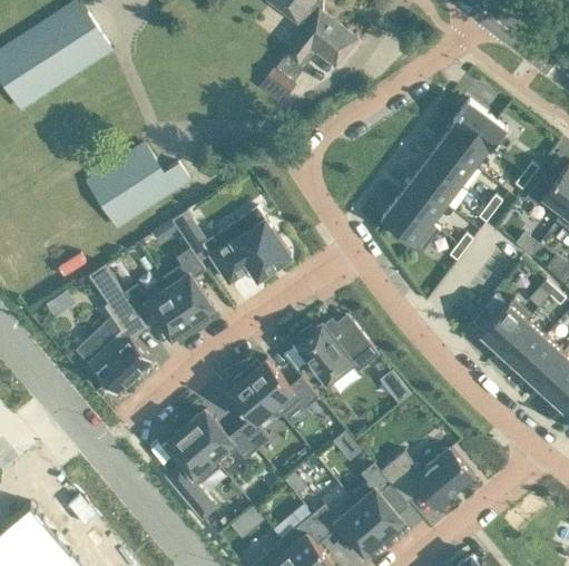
[(335,67),(356,40),(322,13),(322,0),(267,0),(267,1),(304,29),(297,38),(297,39),(285,55),(274,69),(258,89),(277,104),(283,96),(285,97),(295,85),(293,84),(316,52),(335,67)]
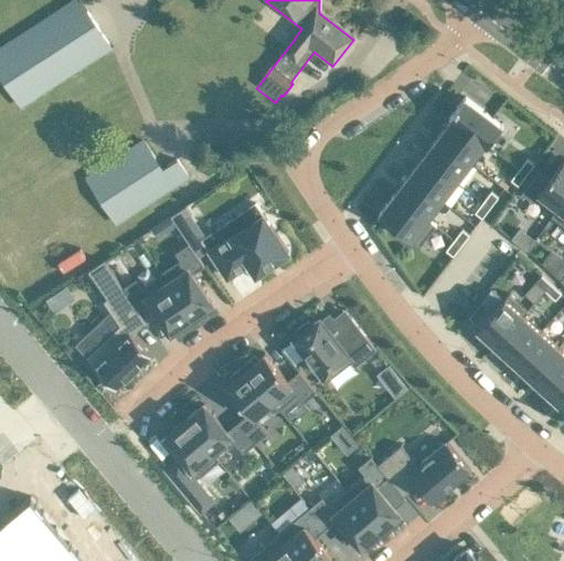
[(80,2),(0,52),(0,81),(19,110),(112,50),(80,2)]
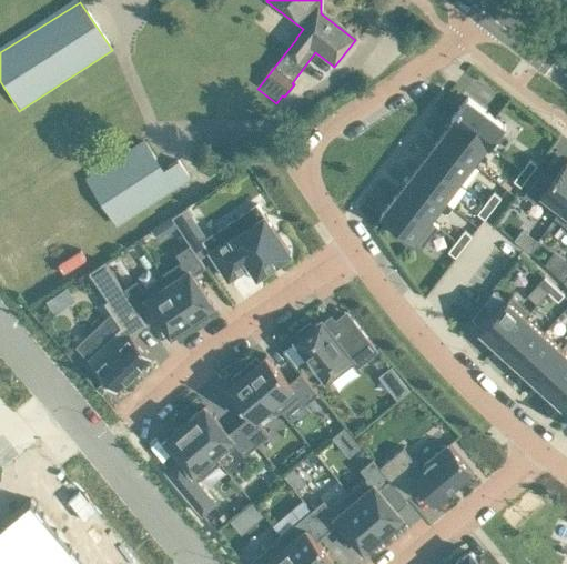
[(466,100),(451,120),(489,149),(505,129),(466,100)]
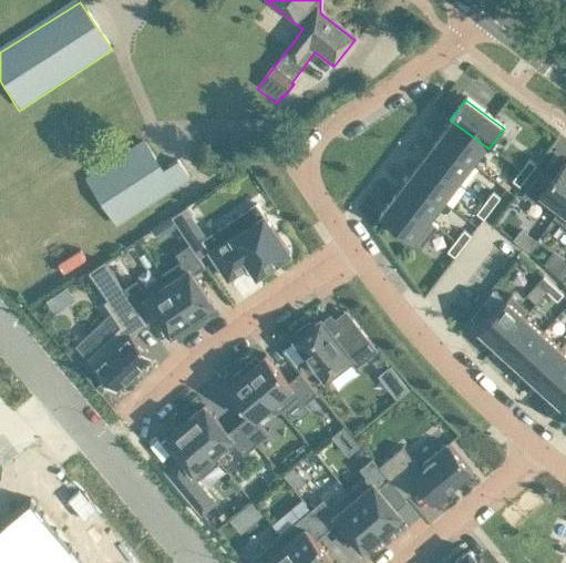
[(489,149),(450,120),(450,121),(452,122),(438,141),(472,166),(485,147),(487,150),(489,149)]
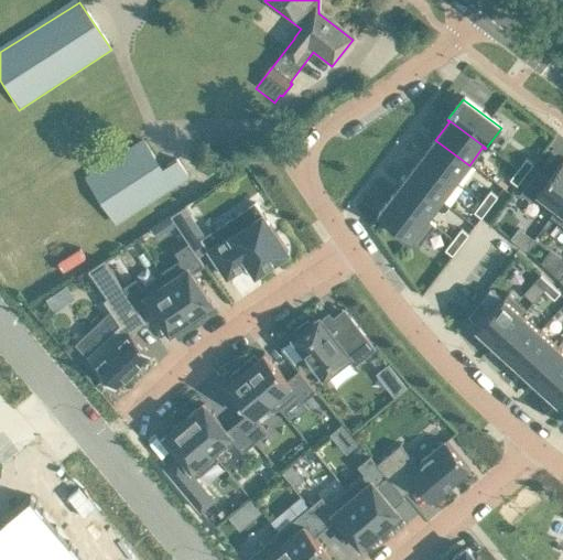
[(421,159),(455,184),(469,165),(435,140),(421,159)]
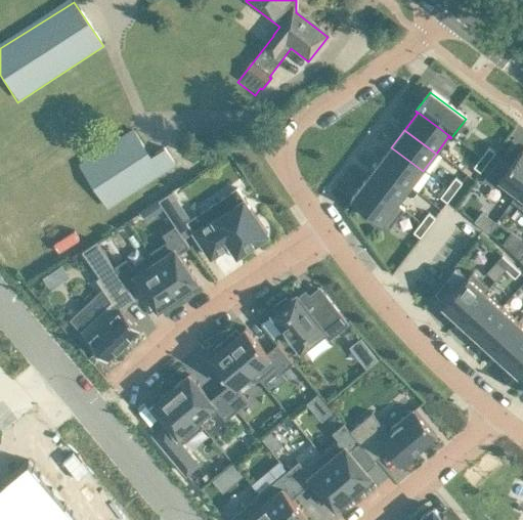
[(133,132),(79,168),(106,211),(174,166),(164,149),(151,158),(150,159),(133,132)]
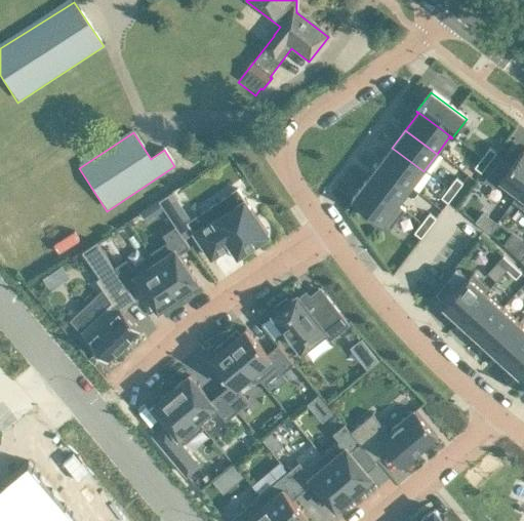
[(409,189),(424,171),(392,148),(378,165),(409,189)]
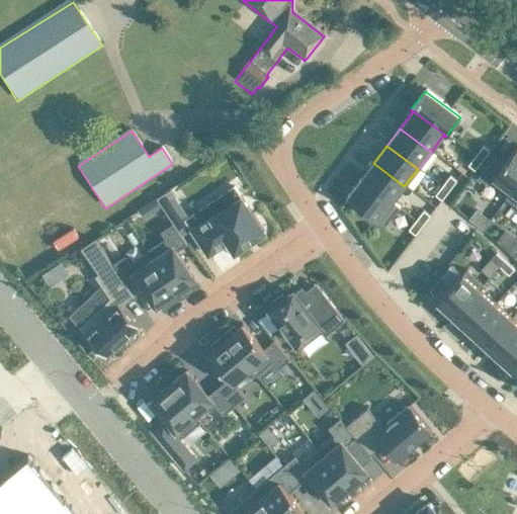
[(483,148),(475,158),(482,163),(489,153),(483,148)]
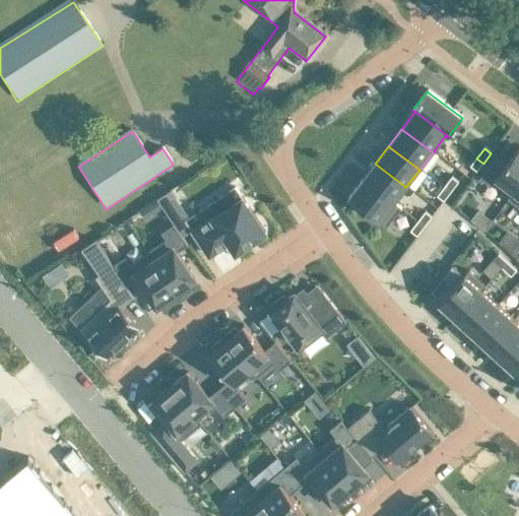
[(490,188),(493,184),(509,197),(511,198),(518,186),(518,149),(505,169),(494,159),(478,180),(490,188)]
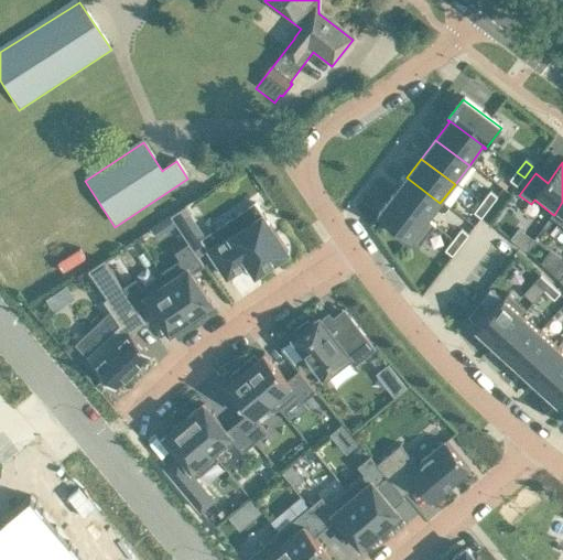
[(524,178),(517,172),(509,182),(516,187),(524,178)]
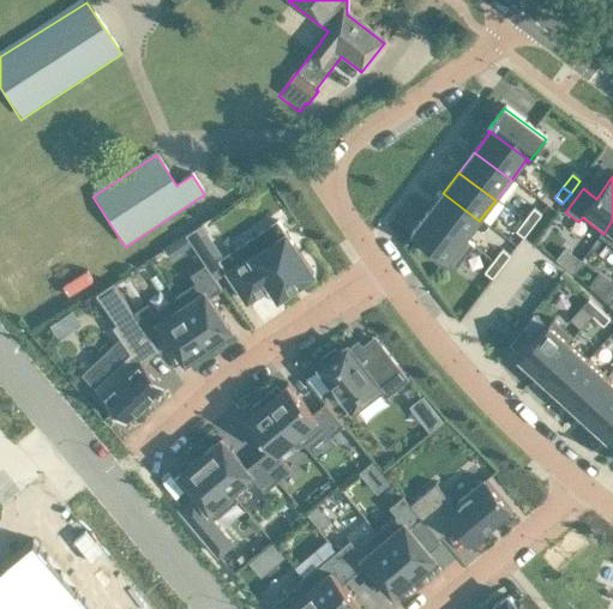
[(443,193),(427,213),(473,248),(474,247),(464,240),(479,221),(443,193)]
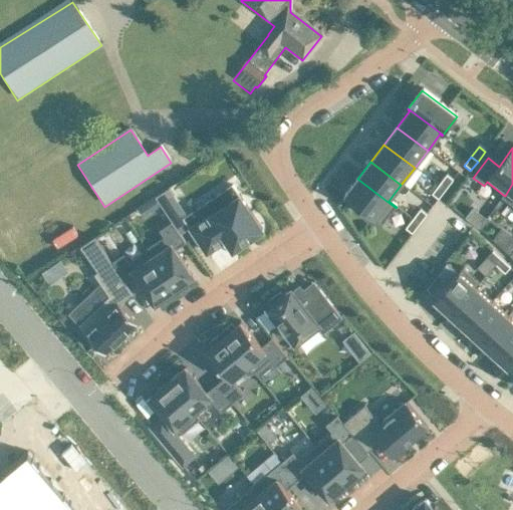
[(439,186),(445,191),(452,182),(446,177),(439,186)]
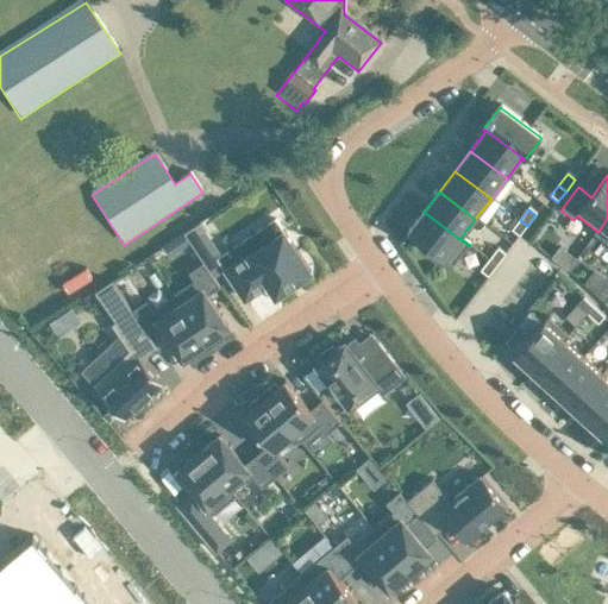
[(424,212),(407,233),(452,268),(469,246),(424,212)]
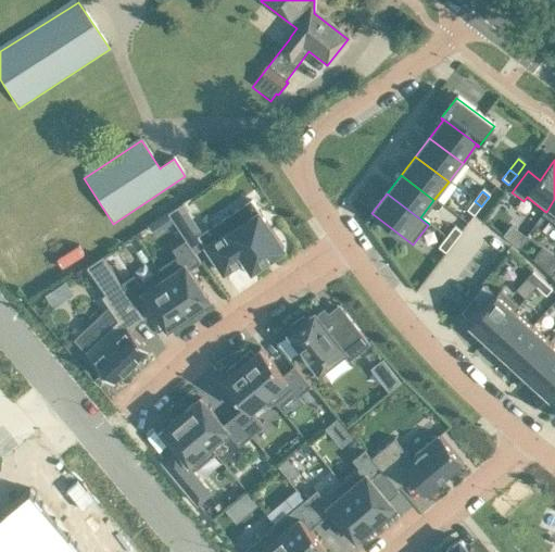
[(554,224),(554,199),(546,212),(544,211),(542,214),(554,224)]
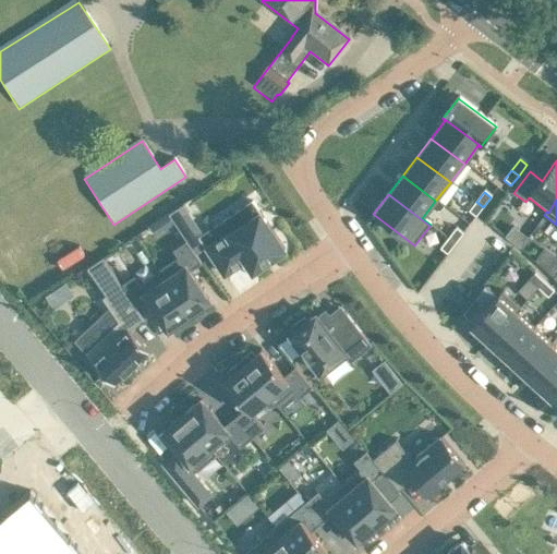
[(206,240),(201,244),(223,276),(244,262),(252,274),(283,251),(250,202),(202,233),(206,240)]
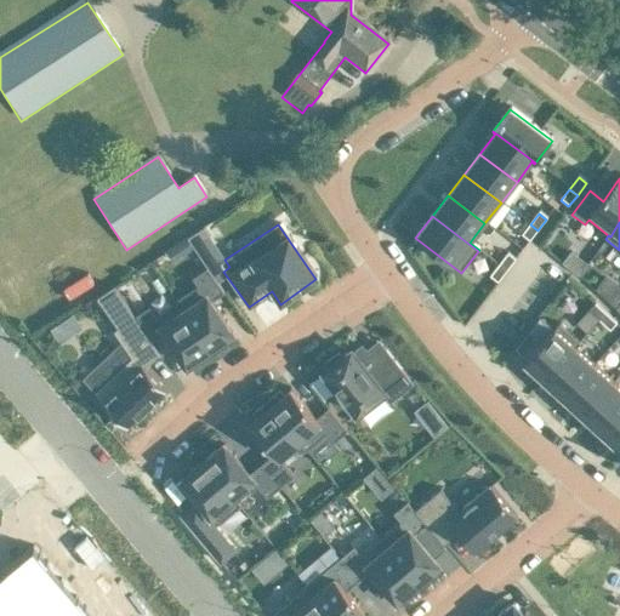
[(529,243),(529,241),(538,231),(530,224),(521,237),(529,243)]
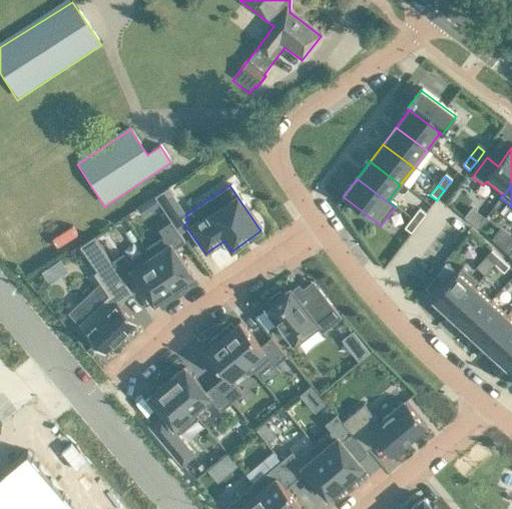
[(169,190),(155,200),(160,208),(168,218),(181,209),(169,190)]
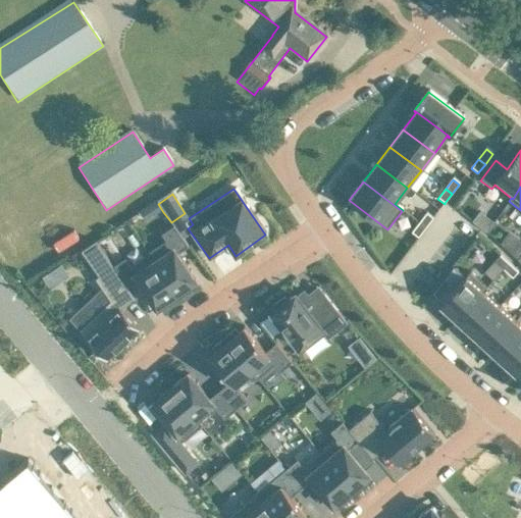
[(157,202),(148,208),(155,217),(163,212),(157,202)]
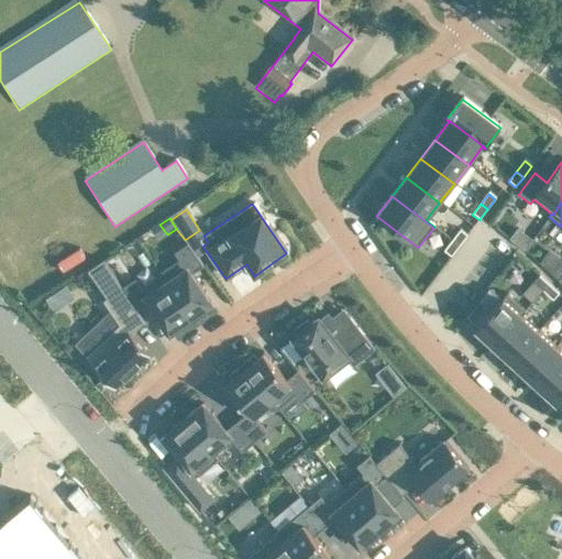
[(452,242),(459,248),(466,237),(460,231),(452,242)]
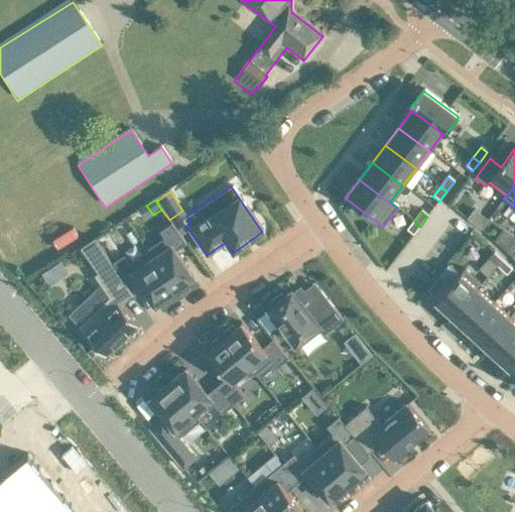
[(406,231),(413,236),(420,227),(414,222),(406,231)]
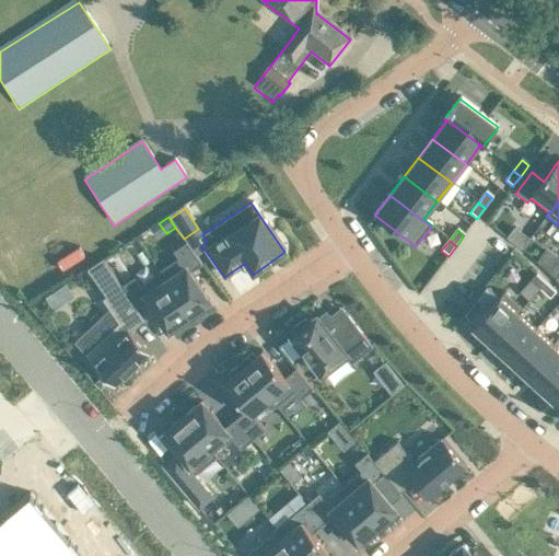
[(159,274),(165,284),(188,317),(209,303),(189,274),(201,266),(186,243),(173,253),(178,261),(159,274)]
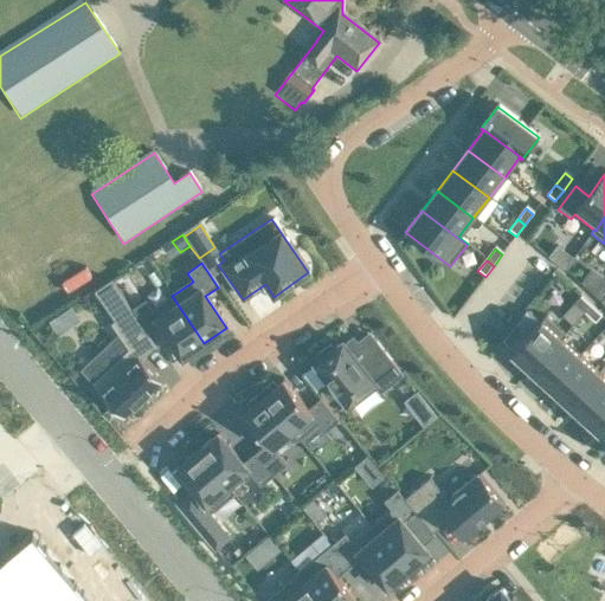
[(128,350),(91,385),(123,418),(161,382),(141,360),(154,346),(148,336),(132,311),(111,282),(92,293),(113,323),(110,325),(128,350)]
